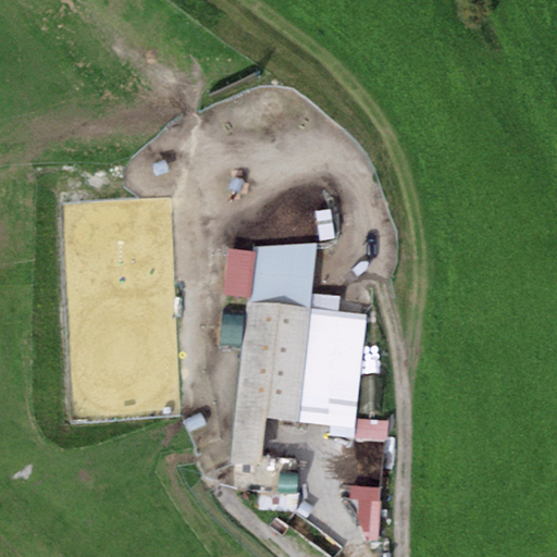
[(252,299),(252,305),(309,310),(317,245),(258,247),(257,257),(252,299)]
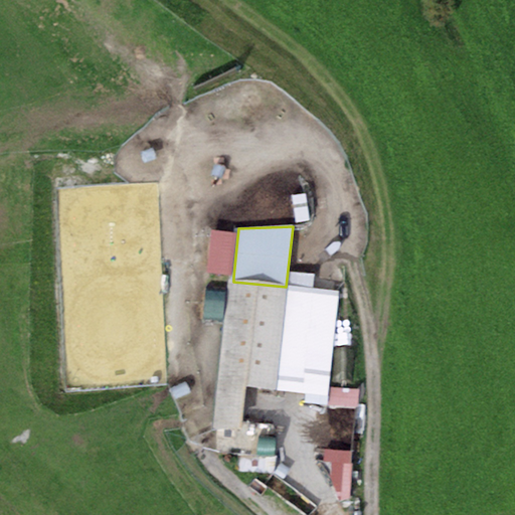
[(206,275),(233,277),(237,237),(211,234),(206,275)]
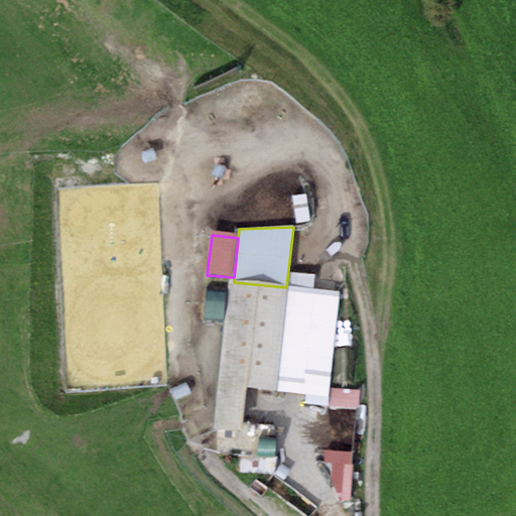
[(330,389),(340,293),(286,287),(234,282),(230,281),(214,429),(243,432),(247,390),(329,398),(330,389)]
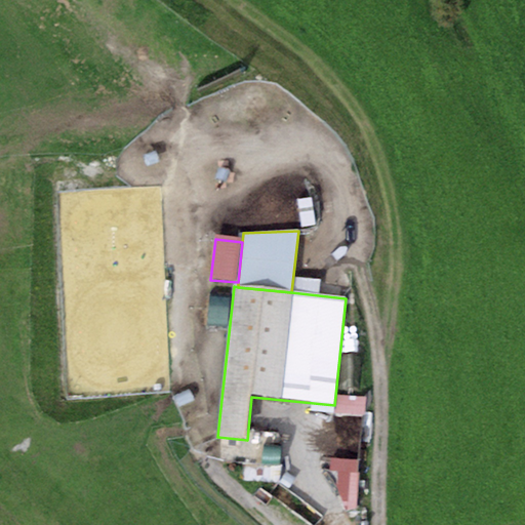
[(335,396),(334,405),(333,414),(364,417),(366,399),(335,396)]
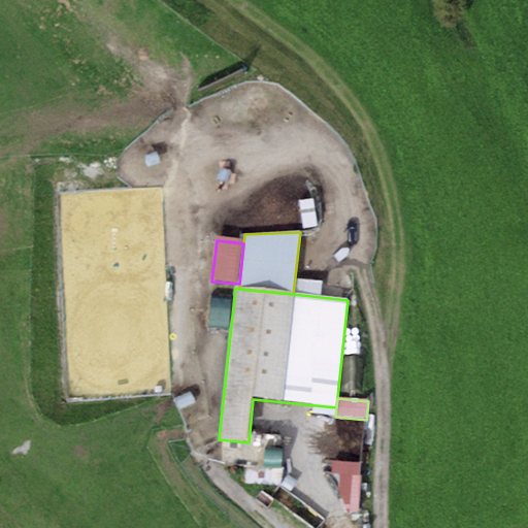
[(364,470),(342,467),(338,505),(361,507),(364,470)]
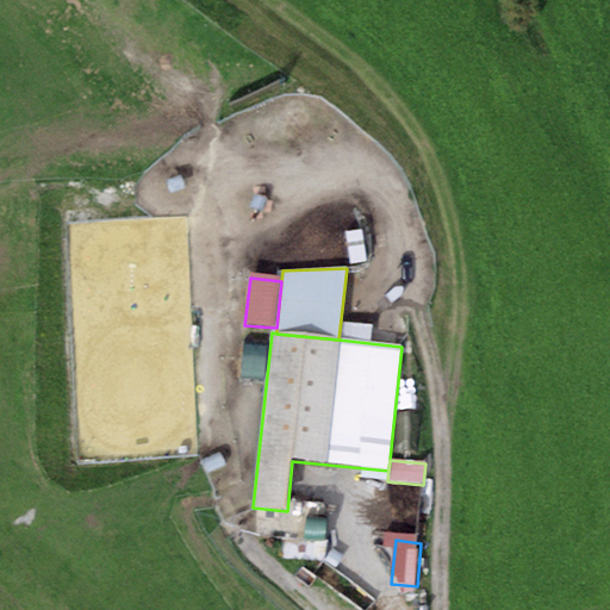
All buildings are outlined.
